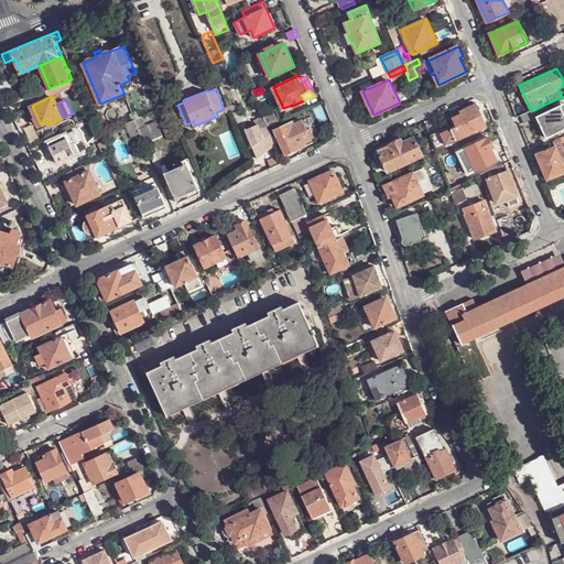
[(488,126),(477,104),(453,115),(454,117),(453,117),(456,123),(453,126),(431,136),(433,141),(436,150),(488,126)]
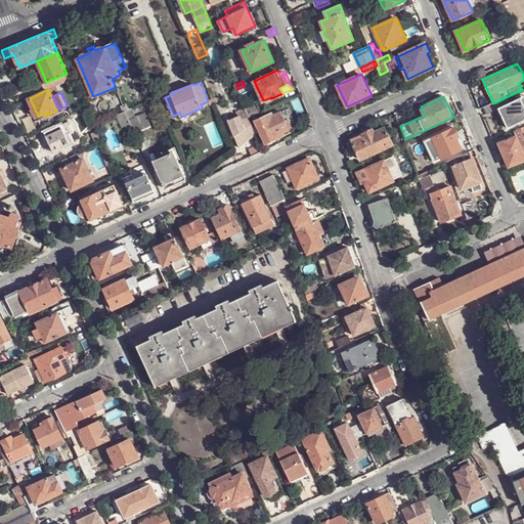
[(523,120),(523,103),(521,97),(510,102),(508,96),(496,102),(509,128),(523,120)]
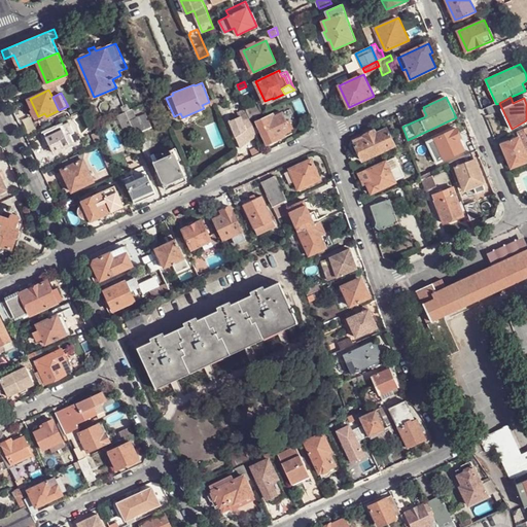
[(262,112),(258,103),(247,109),(248,112),(250,118),(262,112)]
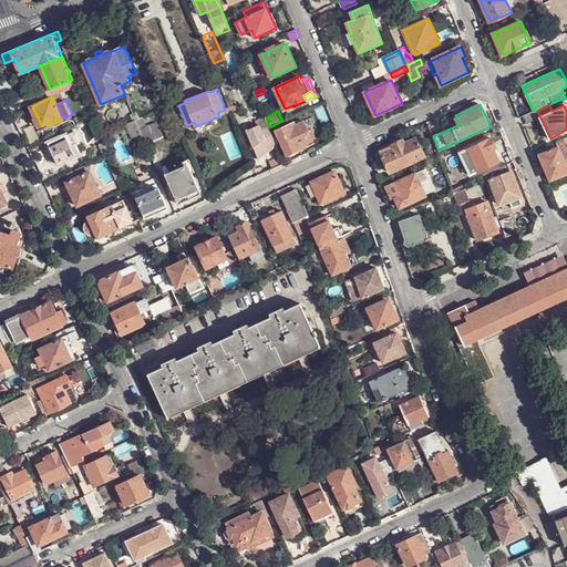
[(534,112),(525,115),(528,123),(540,117),(537,111),(534,112)]
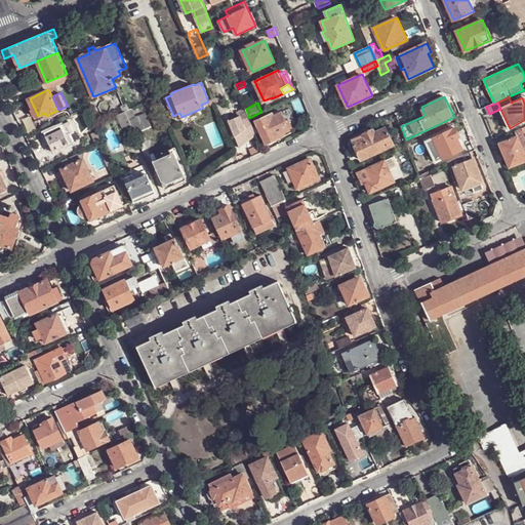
[(133,108),(126,111),(136,133),(152,126),(147,113),(137,117),(133,108)]
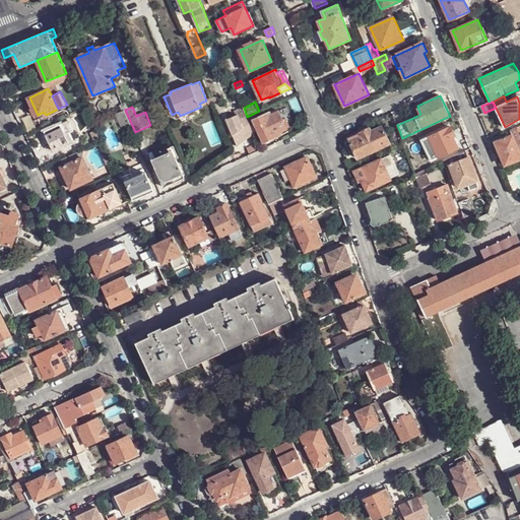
[(126,135),(135,132),(125,110),(119,113),(121,117),(119,118),(126,135)]
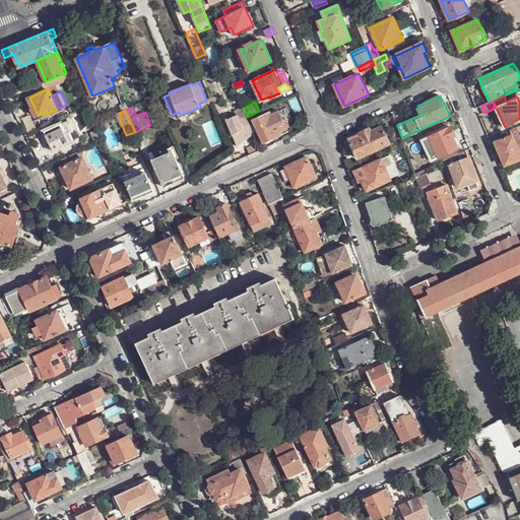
[(264,142),(282,134),(281,131),(288,128),(287,127),(289,126),(286,118),(284,119),(280,110),(271,115),(270,112),(254,119),(264,142)]
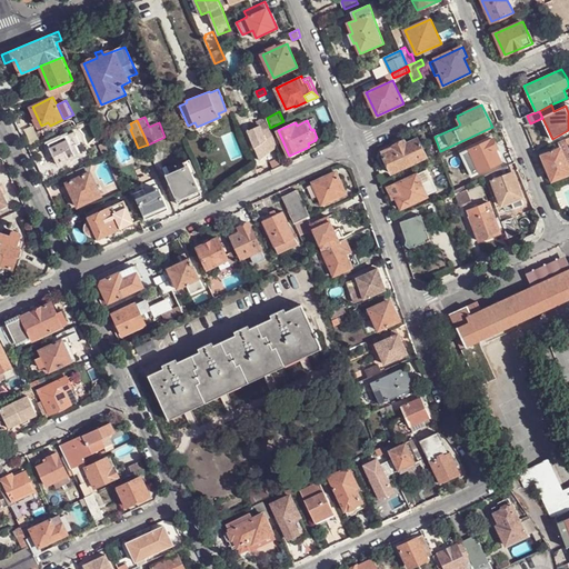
[(260,160),(279,146),(270,128),(268,121),(248,130),(260,160)]
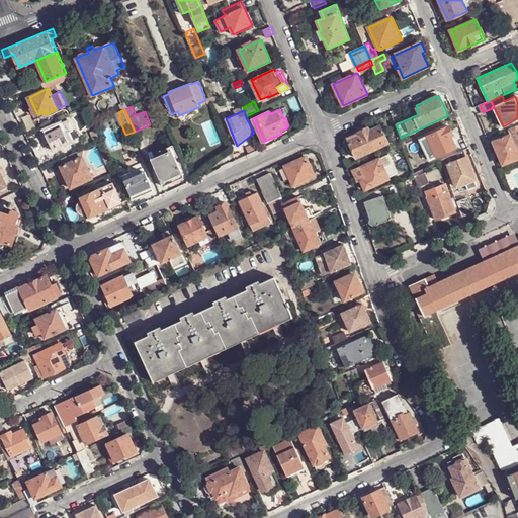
[(68,119),(61,123),(70,142),(74,140),(71,133),(73,132),(68,119)]
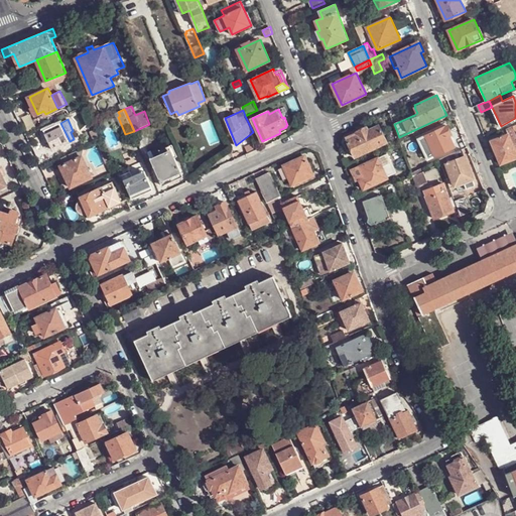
[(53,149),(70,141),(66,133),(60,123),(44,130),(53,149)]
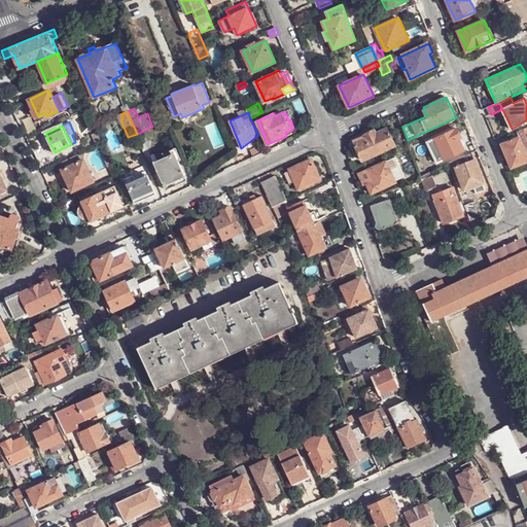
[(395,145),(387,128),(377,133),(376,130),(364,135),(365,138),(355,143),(363,161),(395,145)]
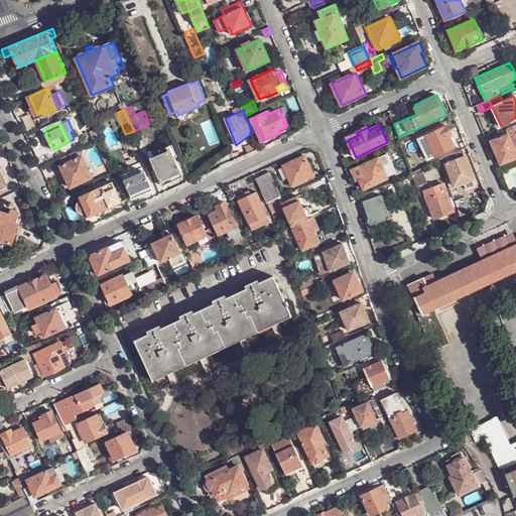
[(428,159),(455,147),(449,135),(453,134),(448,125),(418,139),(428,159)]
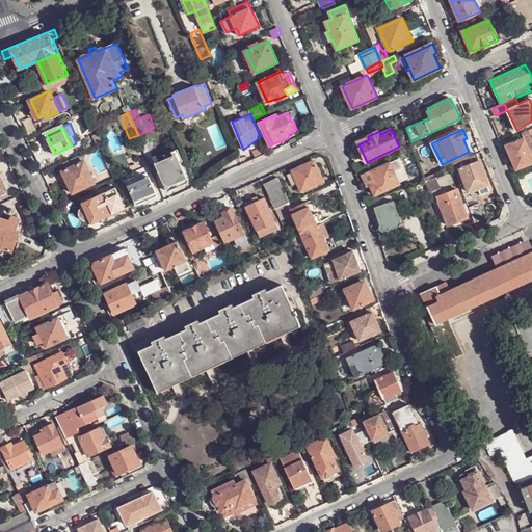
[(507,145),(517,168),(531,162),(531,138),(531,136),(529,130),(522,133),(525,138),(507,145)]
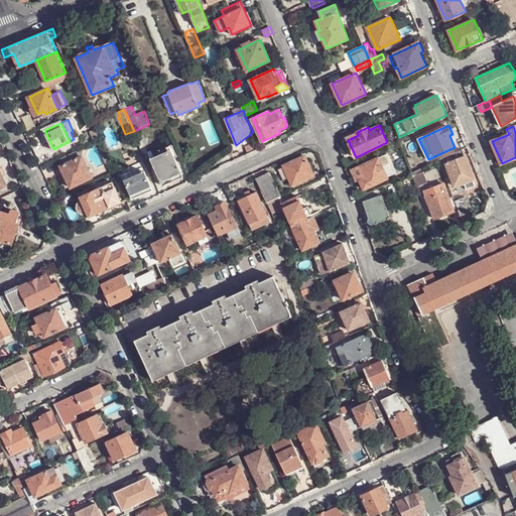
[(393,145),(400,142),(399,137),(396,129),(389,133),(393,145)]
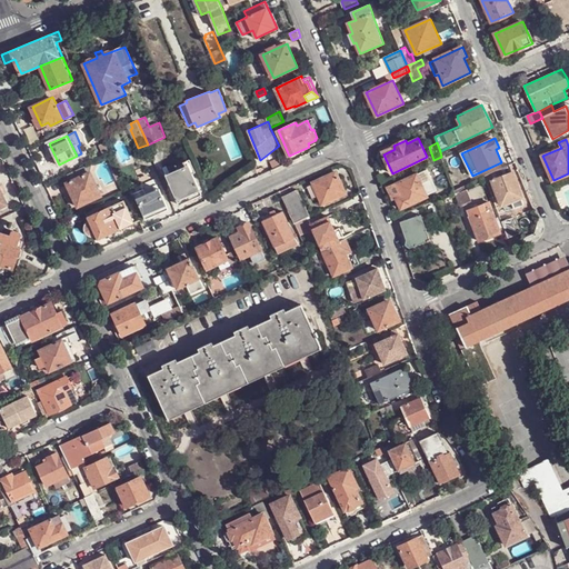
[(381,151),(383,155),(395,149),(393,146),(381,151)]
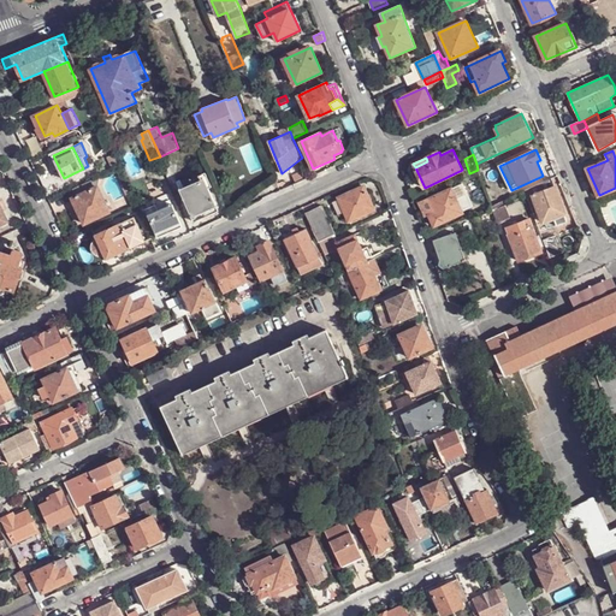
[(296,183),(309,177),(307,171),(294,177),(296,183)]
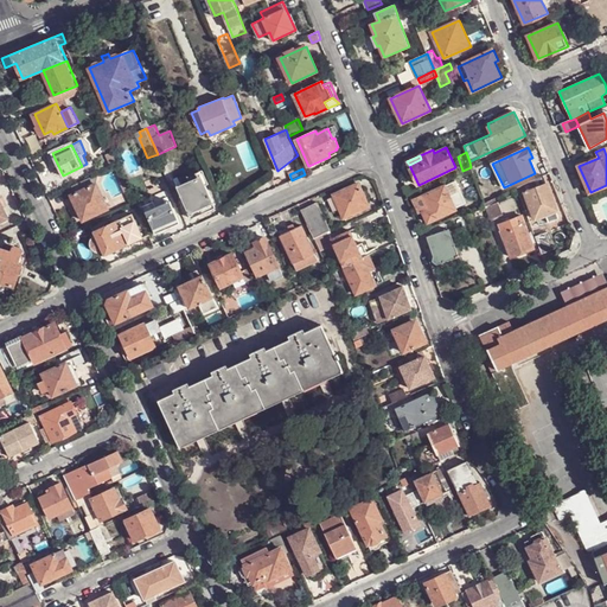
[(109,208),(97,184),(98,173),(72,186),(76,193),(72,195),(84,219),(109,208)]
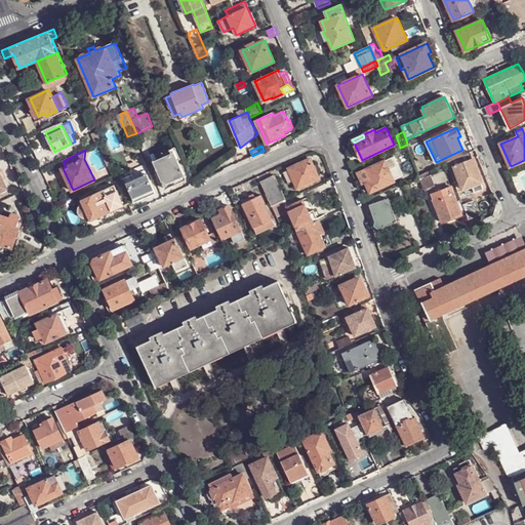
[(471,152),(452,160),(462,189),(473,186),(475,192),(483,189),(481,183),(483,182),(471,152)]
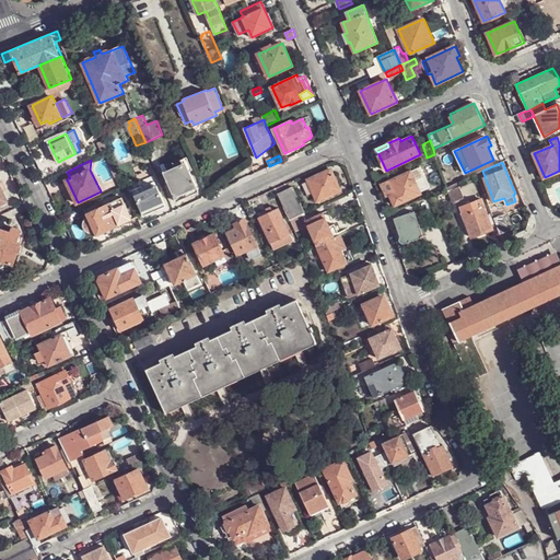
[(177,200),(200,190),(190,170),(187,172),(184,163),(168,171),(164,163),(161,164),(177,200)]
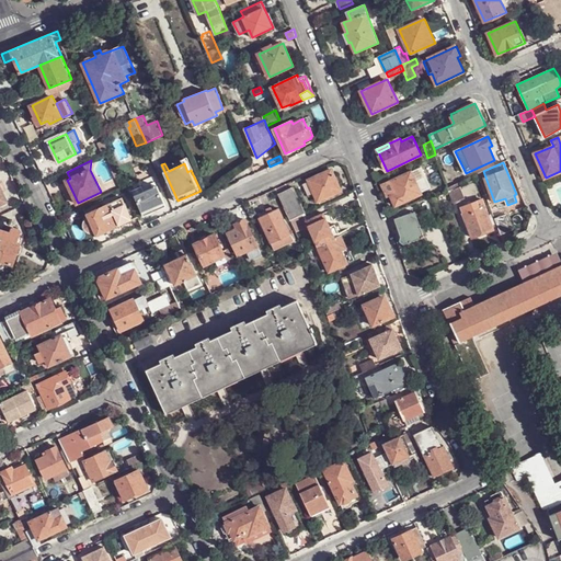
[(111,167),(115,178),(121,174),(116,164),(111,167)]
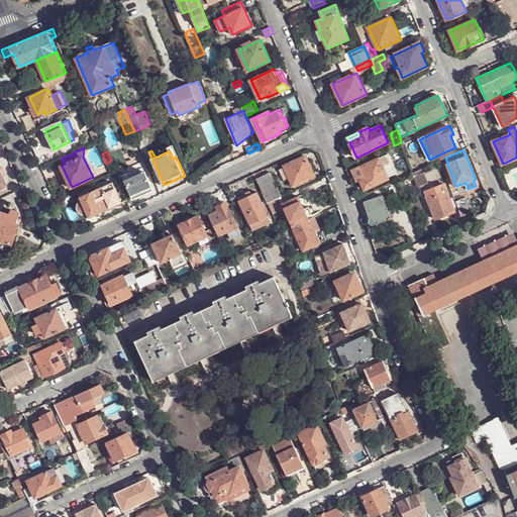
[(389,153),(355,169),(362,181),(366,189),(389,179),(388,176),(384,168),(393,164),(389,153)]
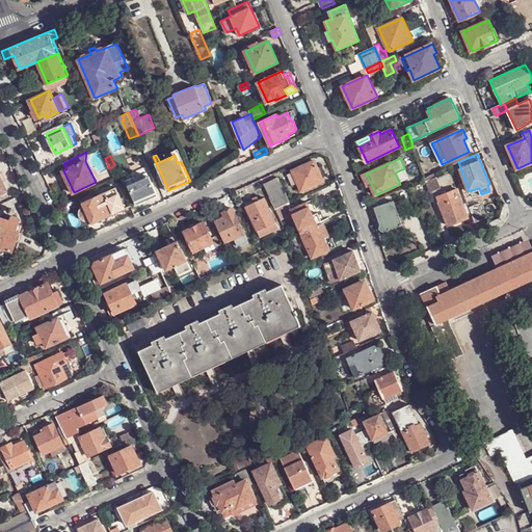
[(293,170),(302,191),(324,181),(315,160),(293,170)]
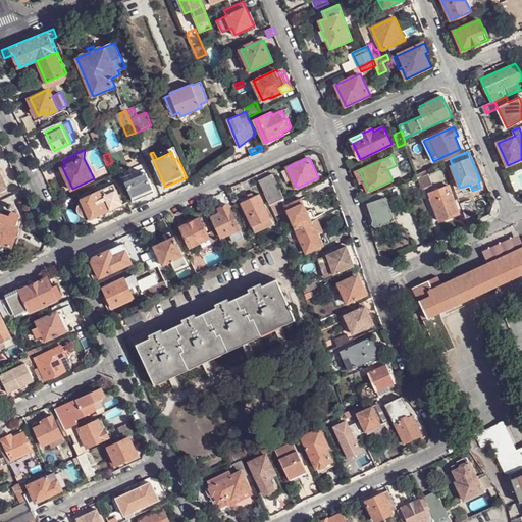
[(401,173),(397,165),(387,169),(392,177),(401,173)]
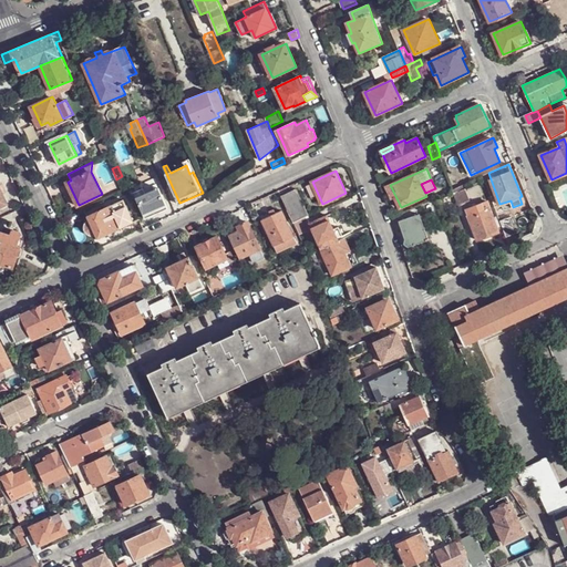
[(464,184),(453,189),(459,205),(471,200),(464,184)]
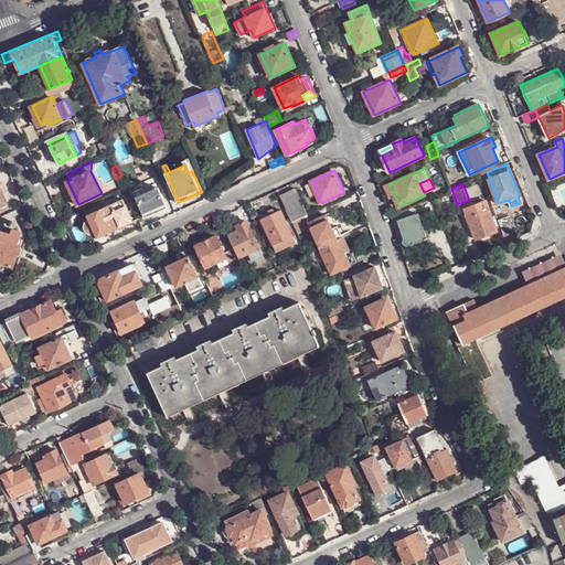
[(0,184),(0,208),(9,203),(0,184)]
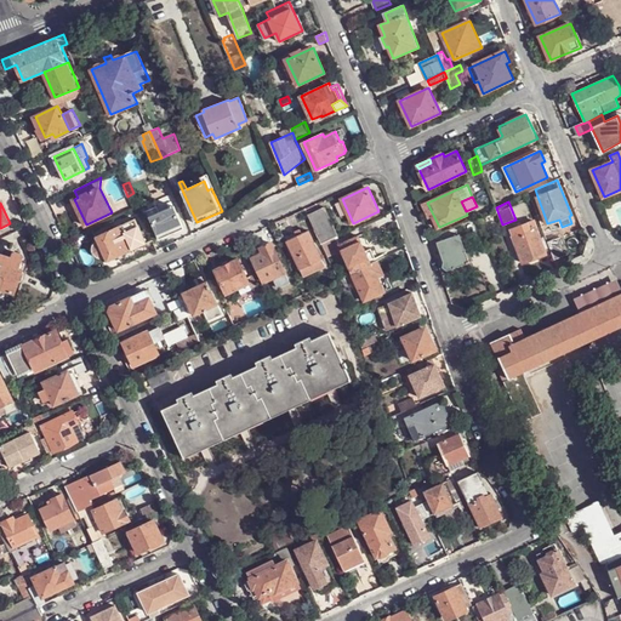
[(428,220),(434,217),(427,203),(422,205),(428,220)]
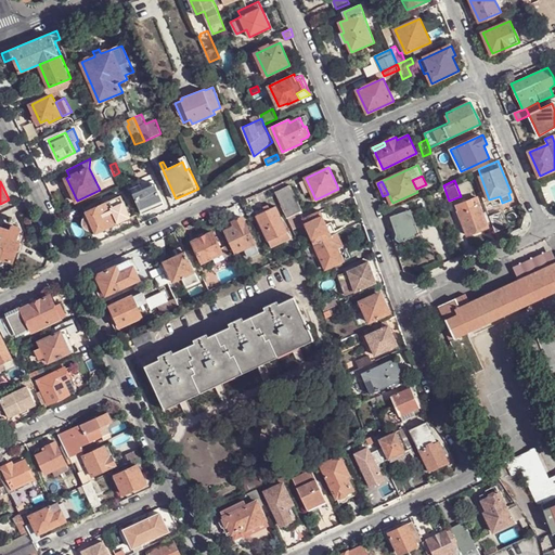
[(165,203),(156,183),(143,189),(137,192),(133,193),(143,213),(165,203)]
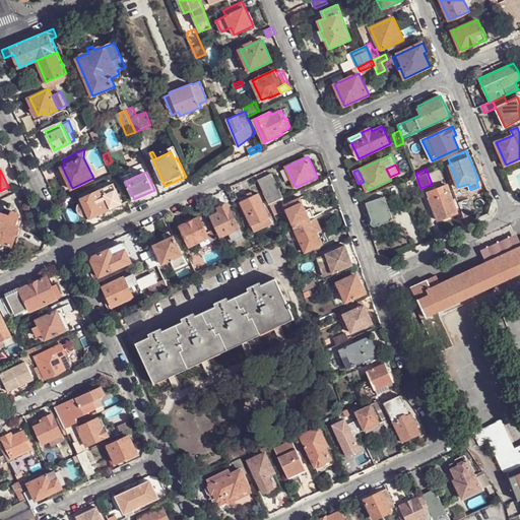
[(258,180),(269,204),(281,198),(283,197),(272,173),(258,180)]
